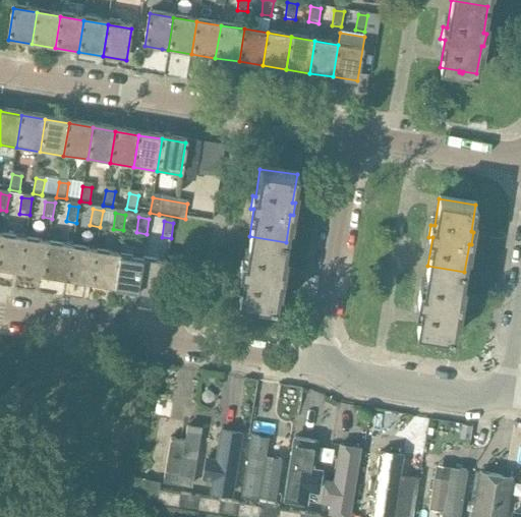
[(286,242),(249,236),(245,263),(241,262),(239,274),(243,275),(238,302),(276,308),(280,281),(282,281),(284,269),(282,269),(286,242)]
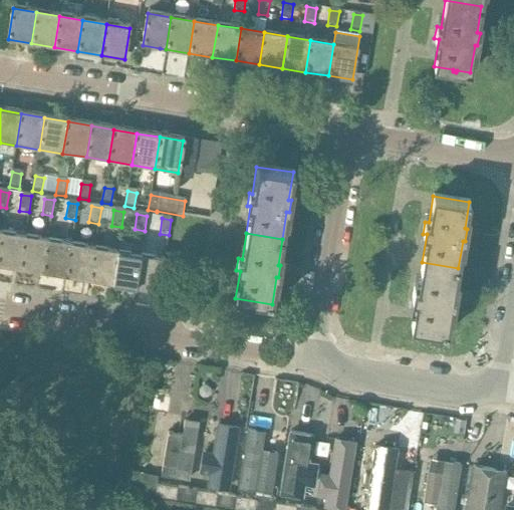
[(0,246),(0,265),(20,269),(25,238),(2,234),(0,246)]
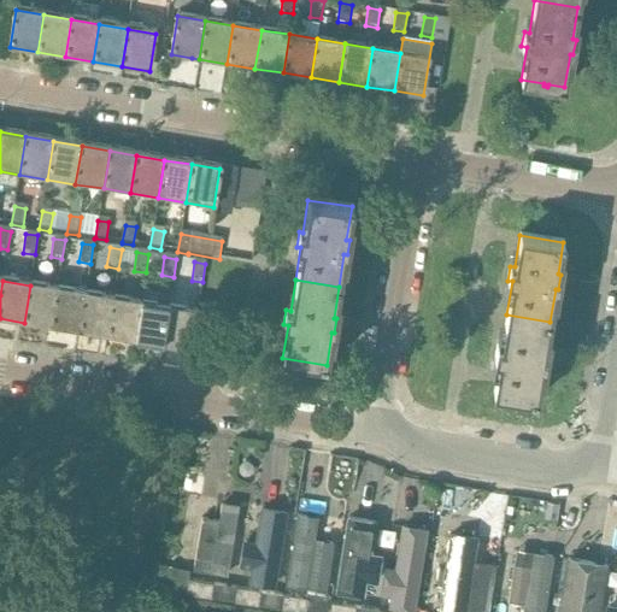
[(58,290),(30,286),(24,323),(52,328),(58,290)]
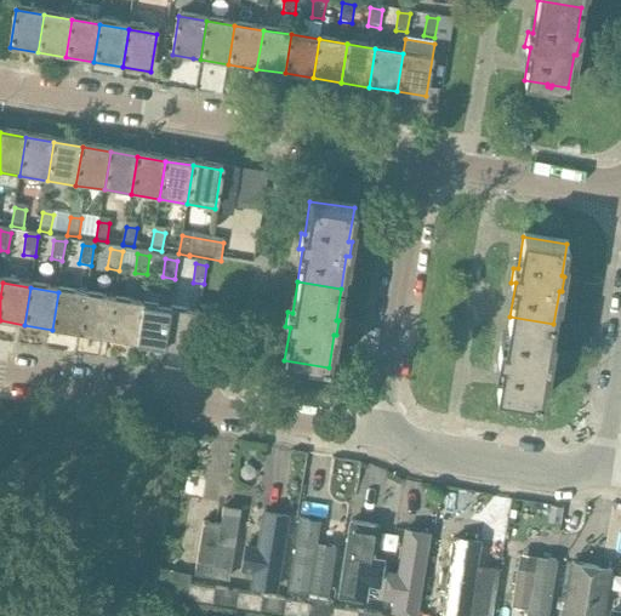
[(86,297),(58,292),(52,330),(79,335),(86,297)]
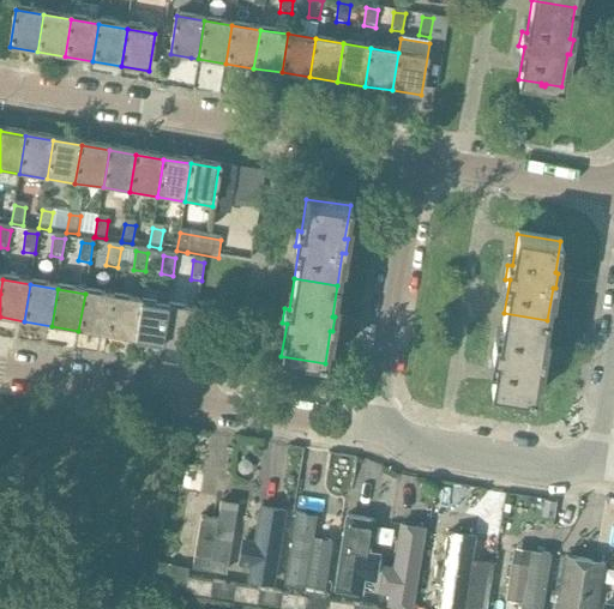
[(78,331),(107,336),(113,297),(85,294),(78,331)]
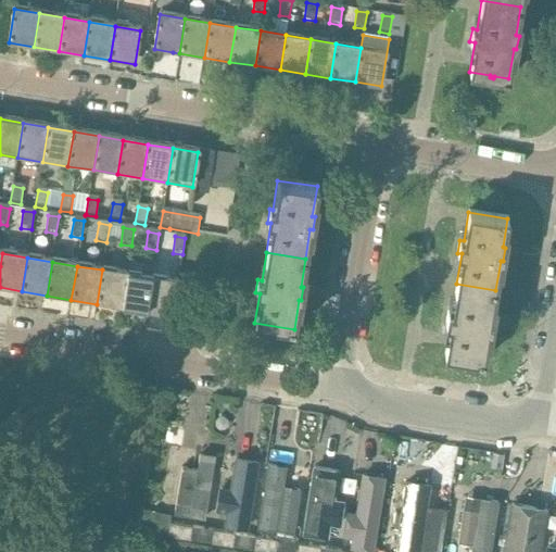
[(97,304),(121,309),(127,274),(102,270),(97,304)]
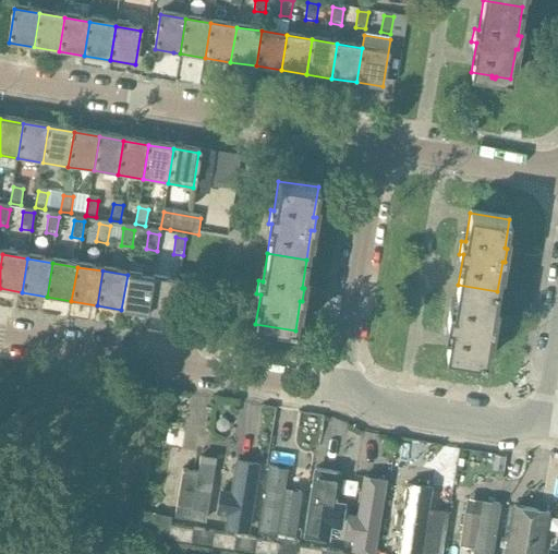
[(121,310),(147,314),(153,279),(128,275),(121,310)]
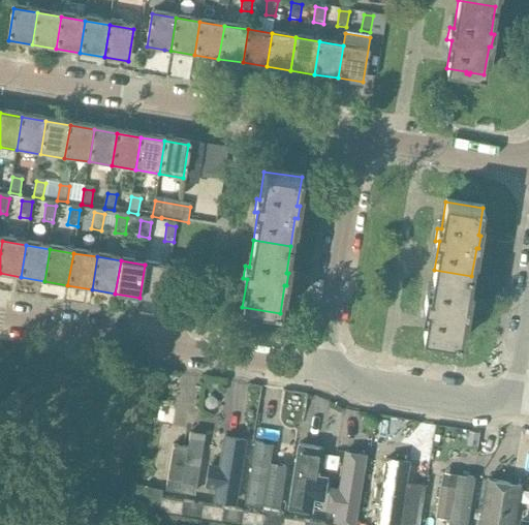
[(169,269),(145,265),(139,298),(164,302),(169,269)]
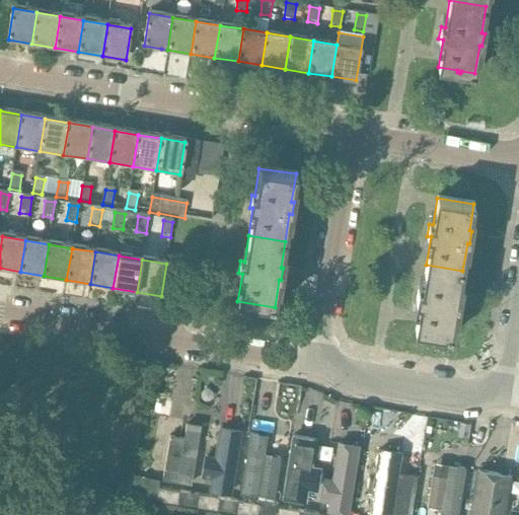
[(462,271),(426,265),(422,291),(418,290),(416,302),(420,303),(416,330),(451,337),(456,308),(458,309),(460,297),(458,297),(462,271)]
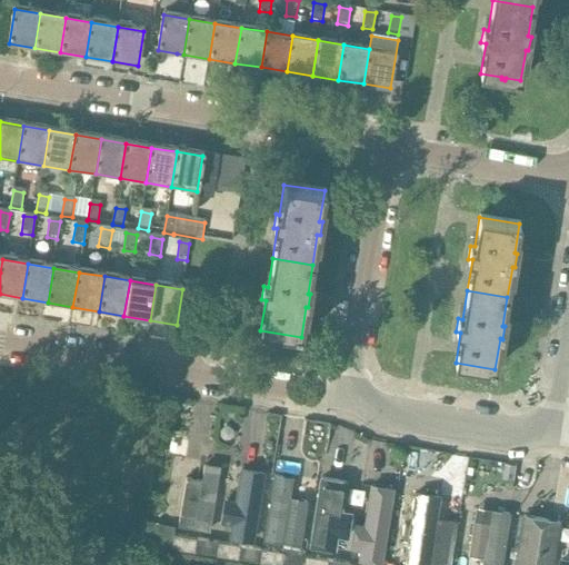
[(187,475),(178,527),(209,532),(220,465),(203,462),(201,477),(187,475)]
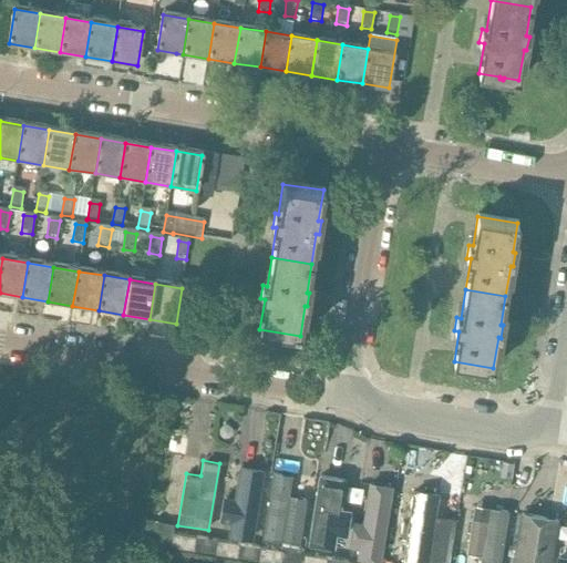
[(265,469),(239,464),(234,497),(226,495),(222,523),(229,524),(227,536),(253,541),(265,469)]
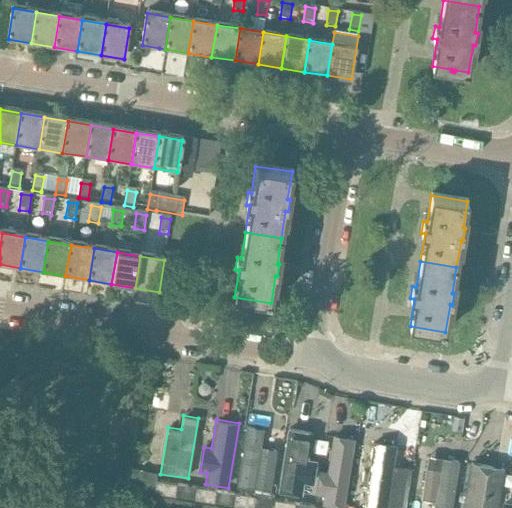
[(264,428),(247,425),(237,488),(270,493),(278,448),(261,445),(264,428)]
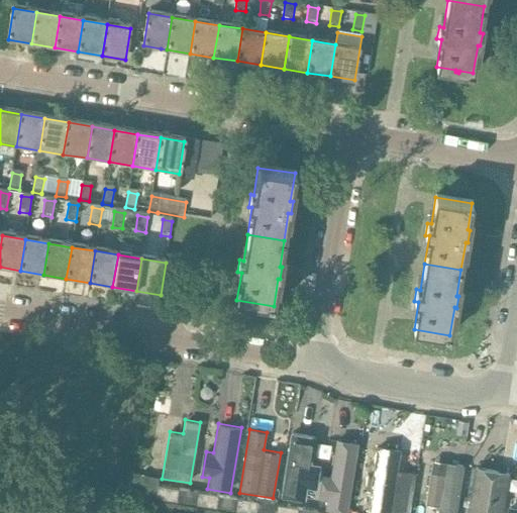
[(315,437),(292,434),(282,498),(305,502),(307,487),(317,488),(321,464),(311,462),(315,437)]
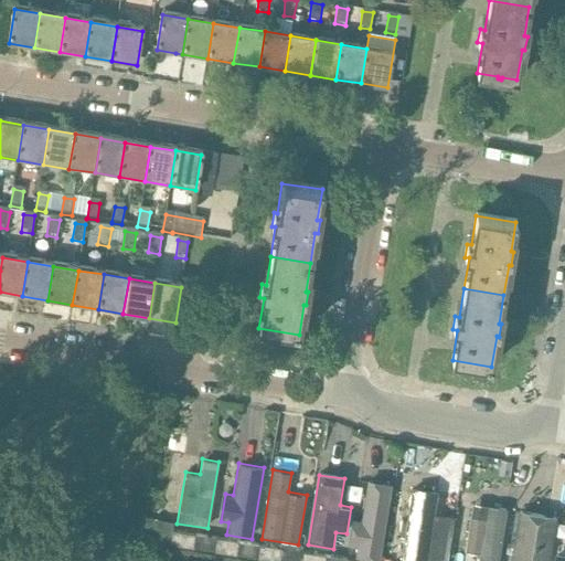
[(361,519),(355,518),(351,546),(358,547),(355,556),(381,560),(393,483),(368,478),(361,519)]
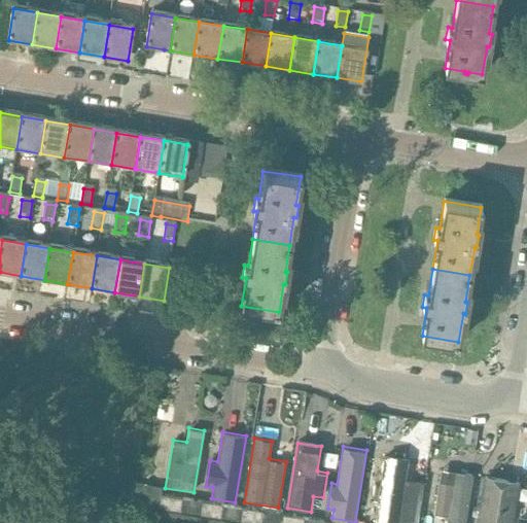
[(410,458),(385,454),(375,522),(415,522),(422,481),(407,479),(410,458)]
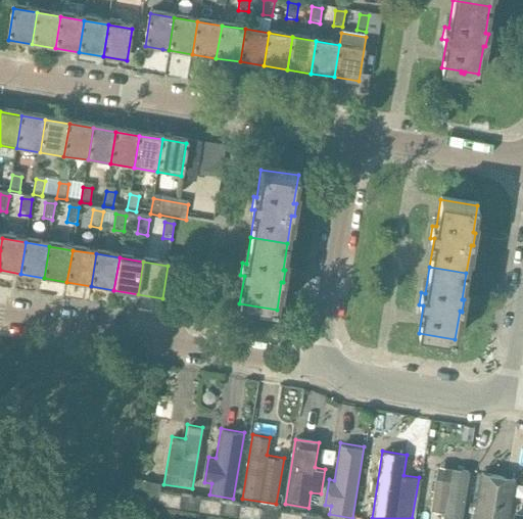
[(462,518),(469,470),(438,465),(431,513),(444,514),(443,518),(462,518)]
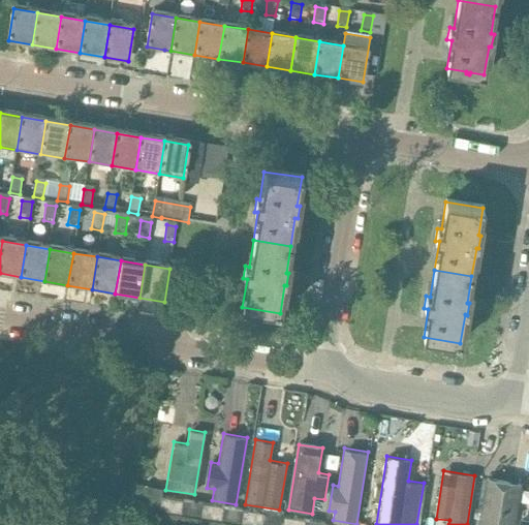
[(512,524),(519,488),(486,483),(479,524),(512,524)]
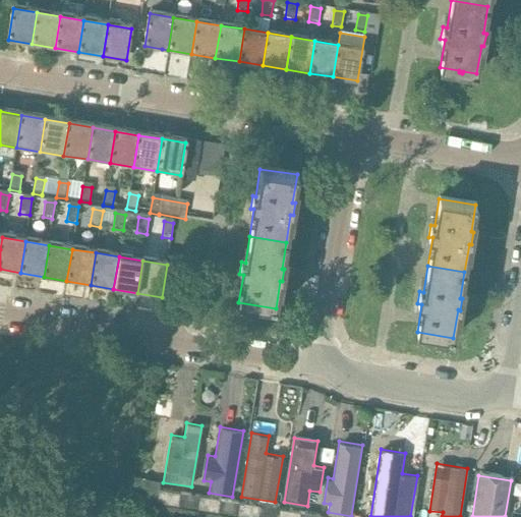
[(180,495),(159,492),(157,505),(178,509),(178,508),(180,496),(180,495)]
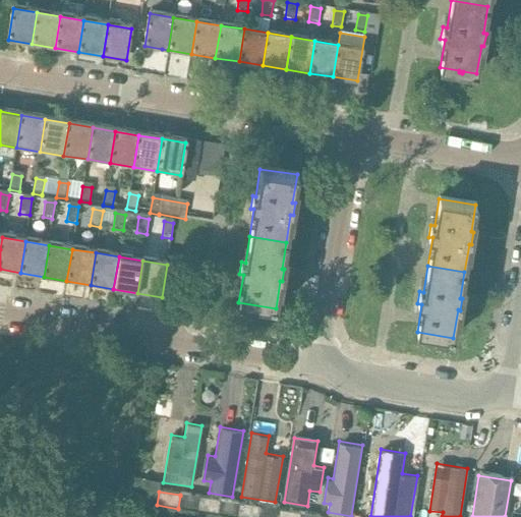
[(180,496),(178,508),(196,511),(198,499),(180,496)]
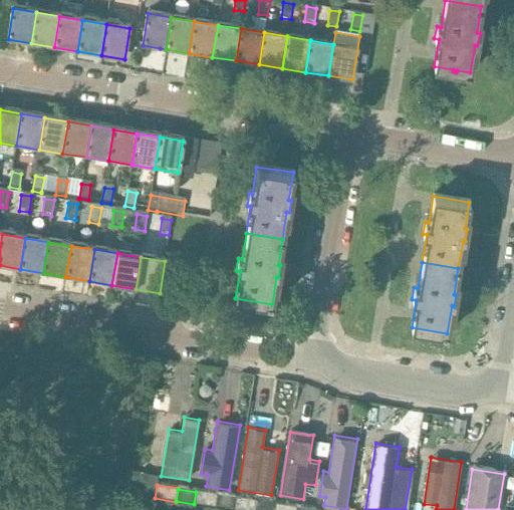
[(196,491),(196,492),(194,504),(194,505),(215,508),(215,507),(217,495),(196,491)]
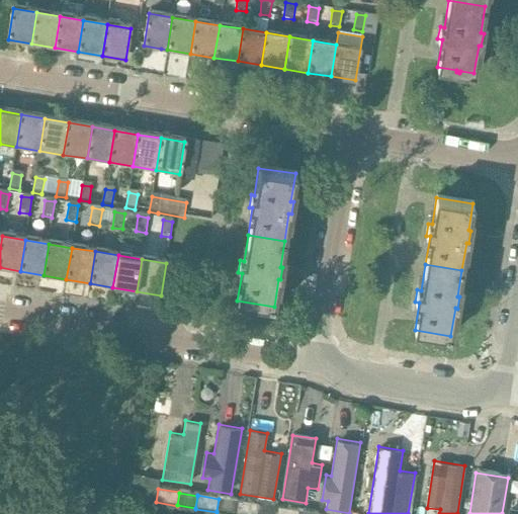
[(219,499),(217,511),(230,513),(236,513),(238,502),(219,499)]
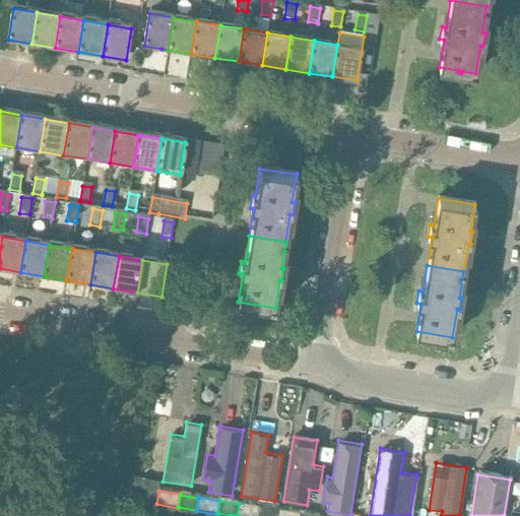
[(239,504),(237,515),(259,515),(260,508),(260,507),(239,504)]
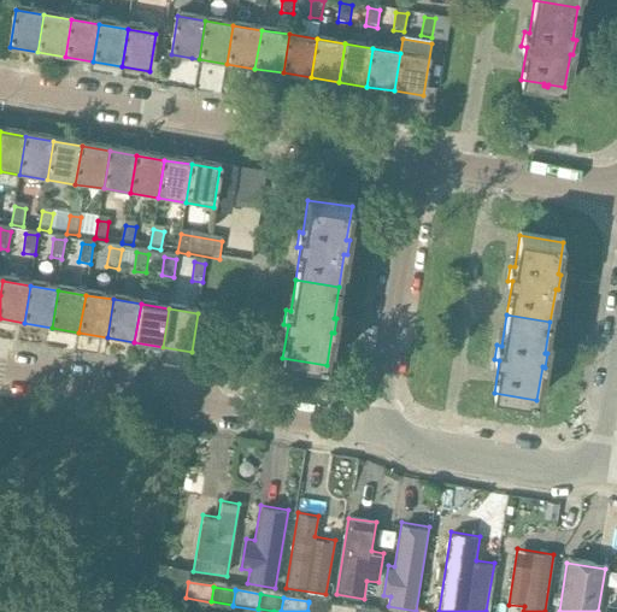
[(616,611),(616,599),(609,599),(606,611),(616,611)]
